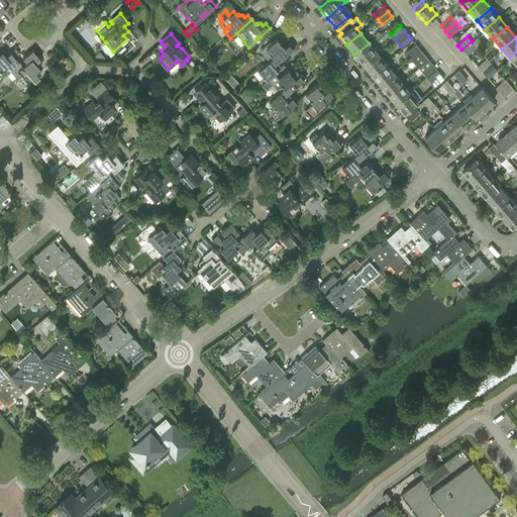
[(290,42),(284,47),(276,38),(272,42),(270,41),(264,46),(260,50),(269,61),(273,66),(275,65),(282,58),(285,55),(286,56),(295,47),(290,42)]
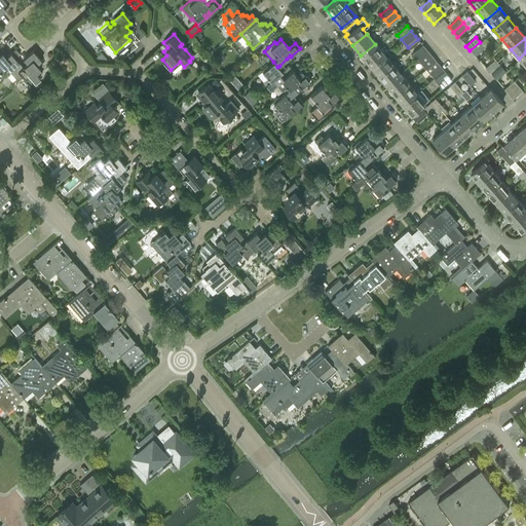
[(474,55),(484,47),(480,42),(470,50),(474,55)]
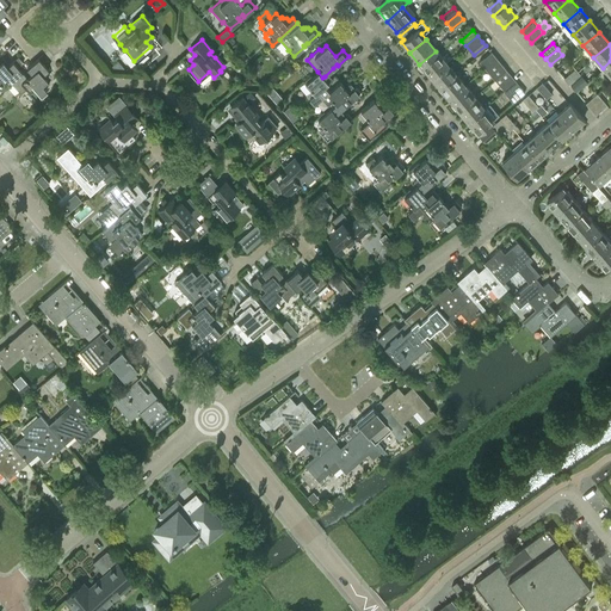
[(429,75),(445,62),(436,51),(419,65),(429,75)]
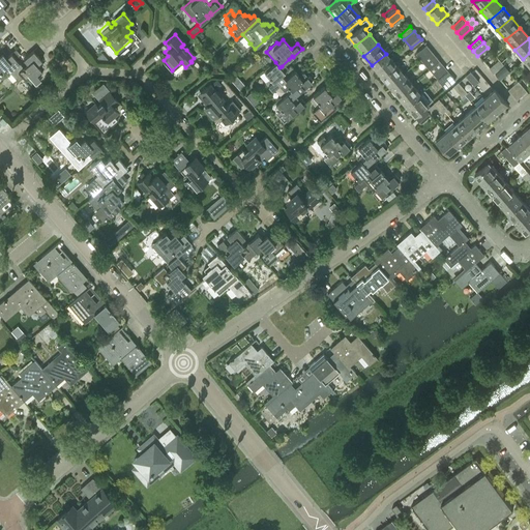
[(420,59),(431,51),(427,47),(416,55),(420,59)]
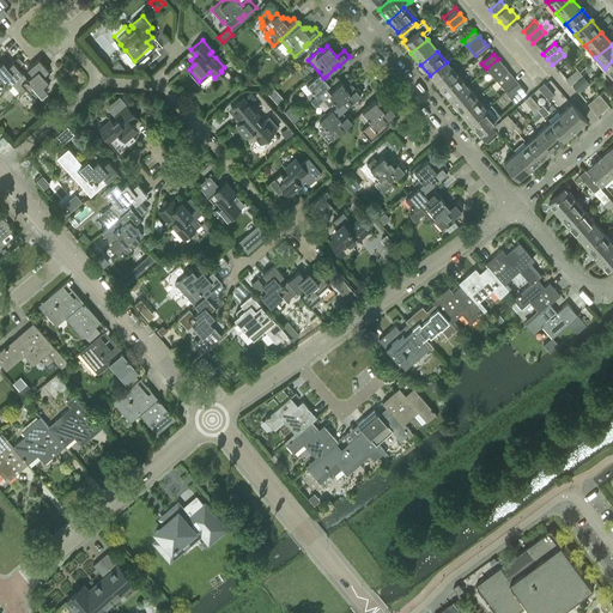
[(17,68),(23,64),(18,58),(6,67),(1,61),(0,62),(0,92),(6,87),(1,83),(6,78),(11,84),(22,74),(17,68)]
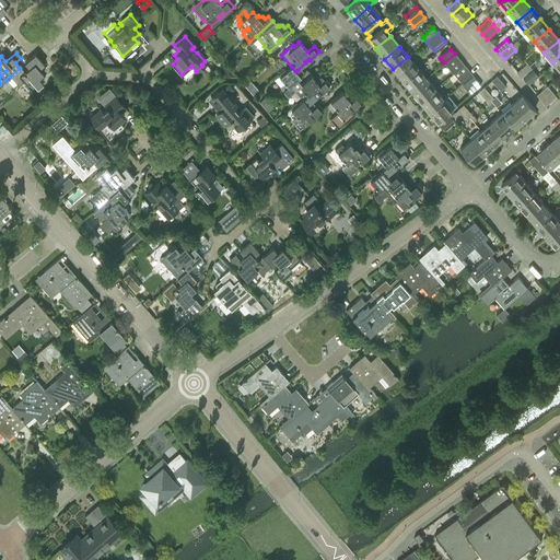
[(38,68),(43,65),(34,54),(24,62),(28,68),(24,72),(20,68),(10,77),(18,84),(22,81),(32,92),(43,83),(38,78),(43,73),(38,68)]
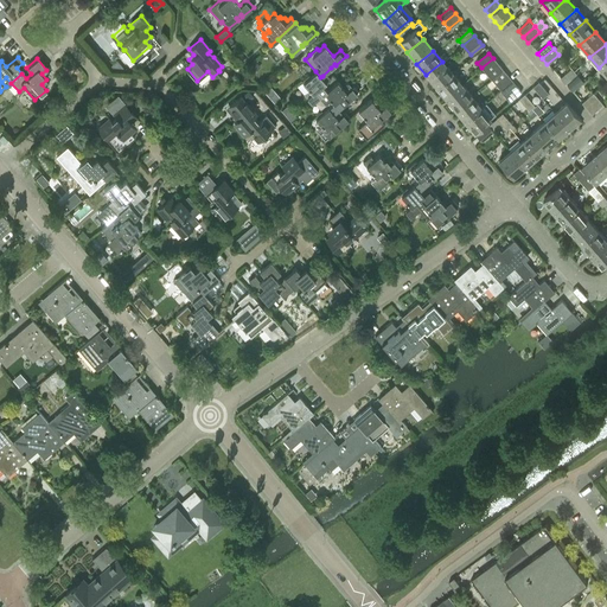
[(486,75),(498,65),(493,58),(481,68),(486,75)]
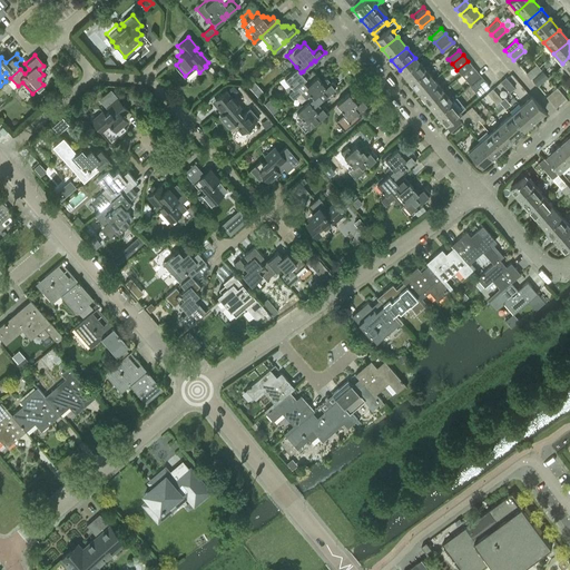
[(233,62),(236,67),(243,60),(238,57),(233,62)]
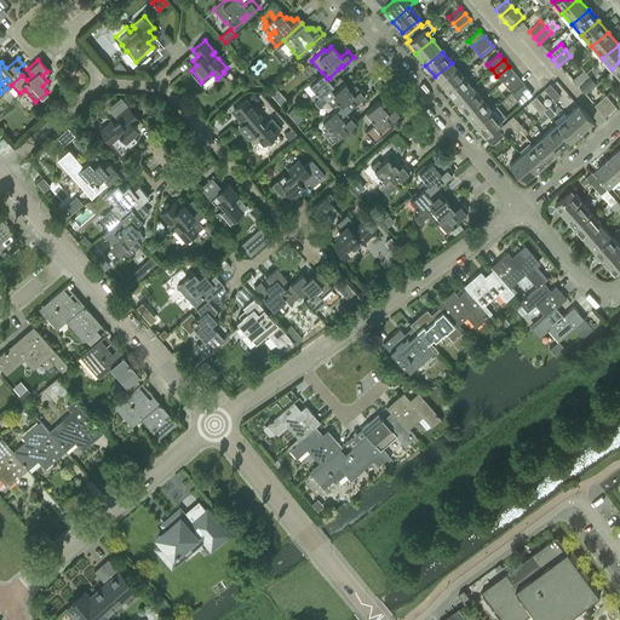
[(445,89),(461,75),(452,63),(435,76),(445,89)]
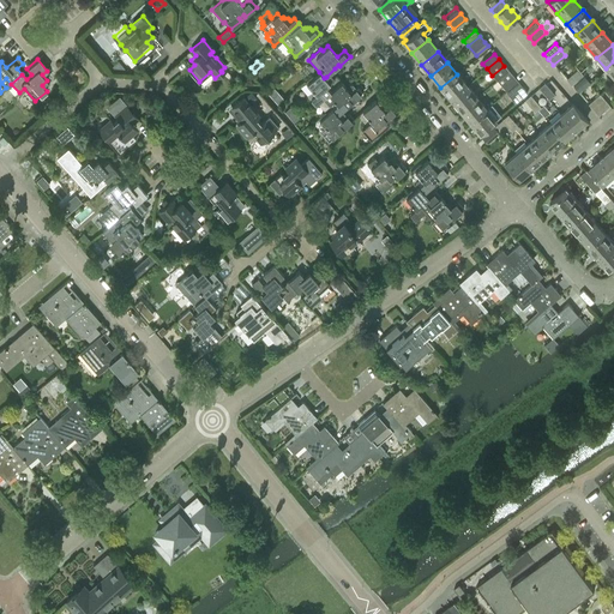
[(577,80),(582,76),(577,70),(571,74),(577,80)]
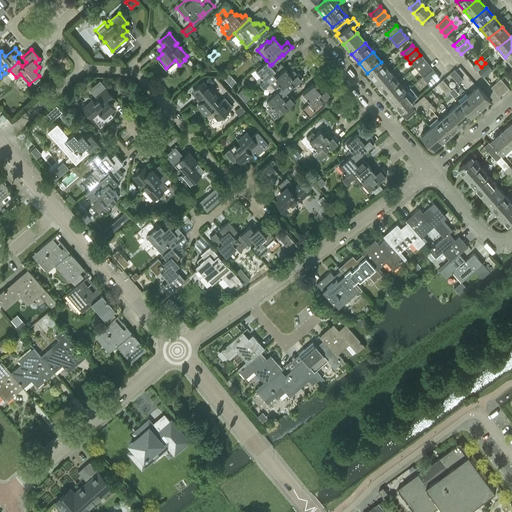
[(272,64),(270,65),(266,60),(261,64),(260,63),(254,68),(263,79),(259,83),(263,88),(269,82),(273,78),(284,68),(280,64),(277,66),(275,64),(274,64),(273,65),(272,64)]
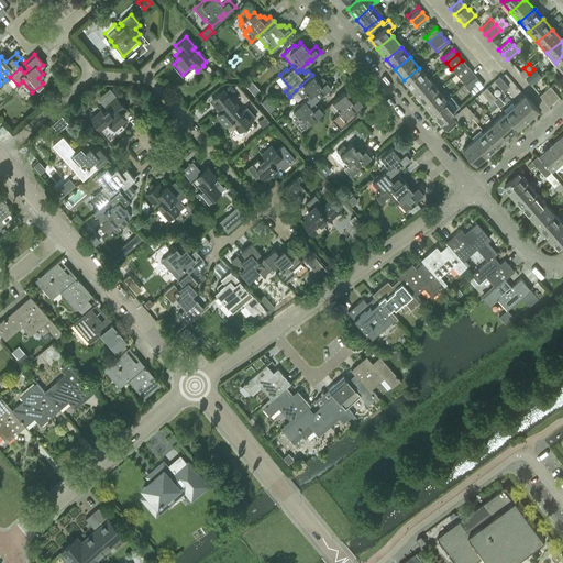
[(412,90),(428,78),(419,68),(404,80),(412,90)]
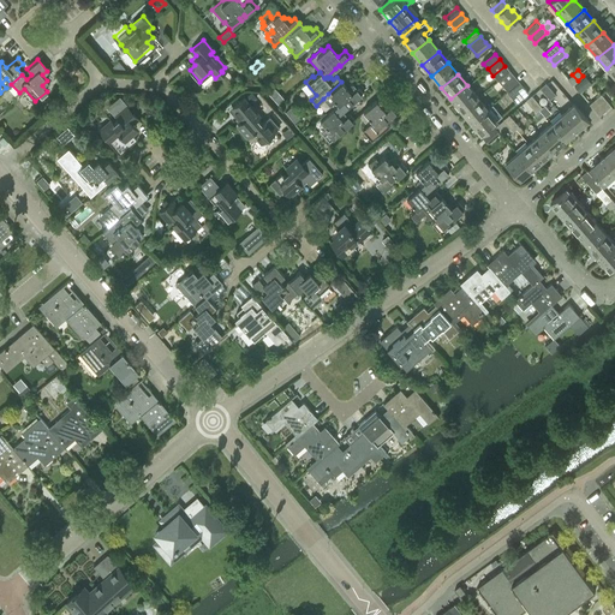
[(572,85),(578,81),(572,75),(566,79),(572,85)]
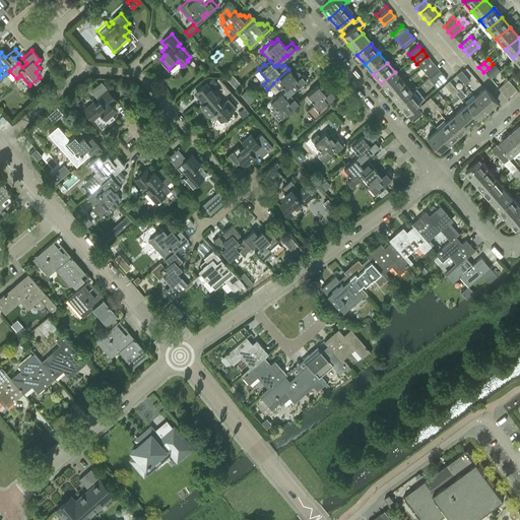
[(429,78),(439,70),(435,65),(425,73),(429,78)]
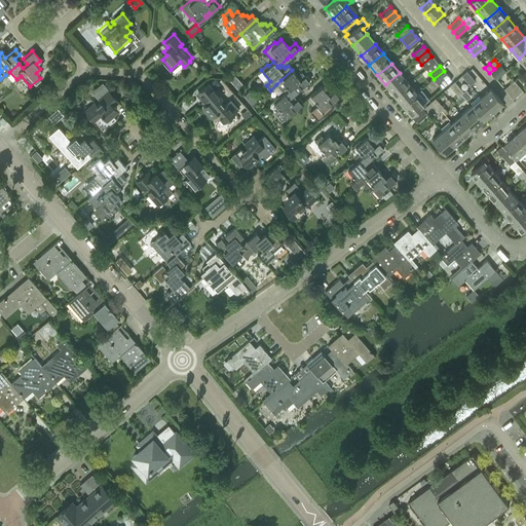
[(491,74),(495,79),(505,71),(501,66),(491,74)]
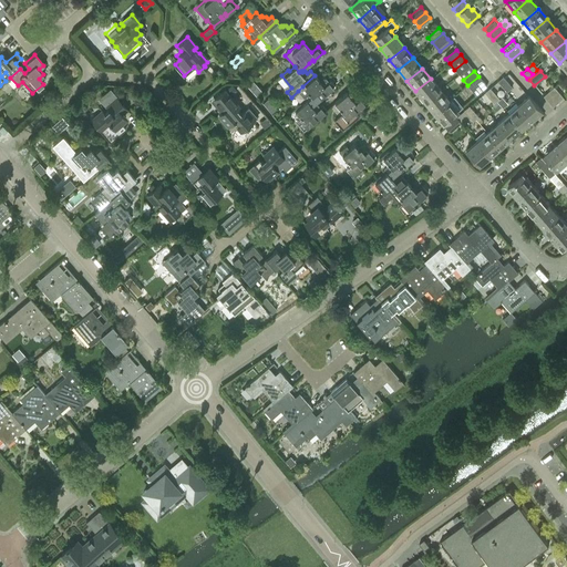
[(321,79),(319,81),(315,75),(302,86),(298,91),(307,100),(306,101),(311,106),(311,105),(320,98),(323,94),(325,94),(334,86),(329,81),(328,82),(325,80),(322,80),(321,80),(321,79)]
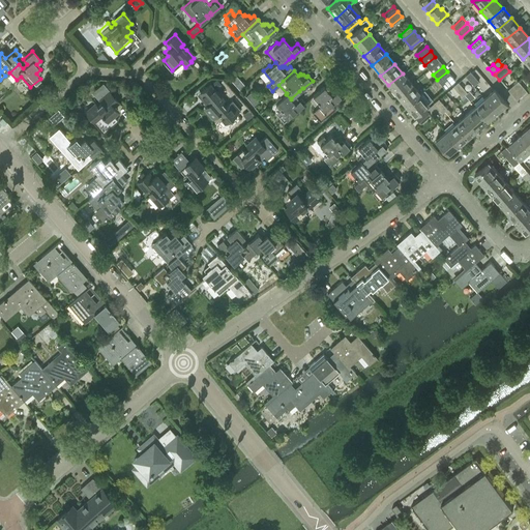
[(441,84),(451,77),(447,71),(437,80),(441,84)]
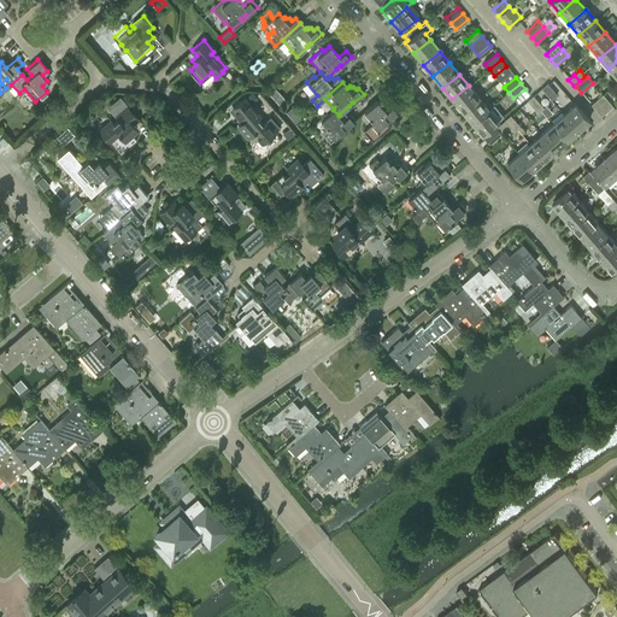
[(551,100),(557,95),(547,83),(541,89),(551,100)]
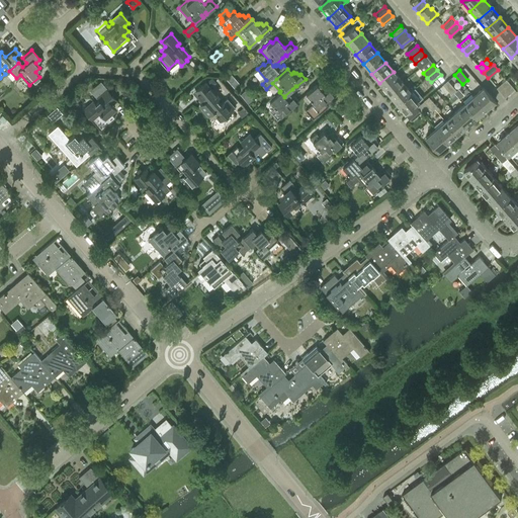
[(387,93),(402,82),(394,72),(379,83),(387,93)]
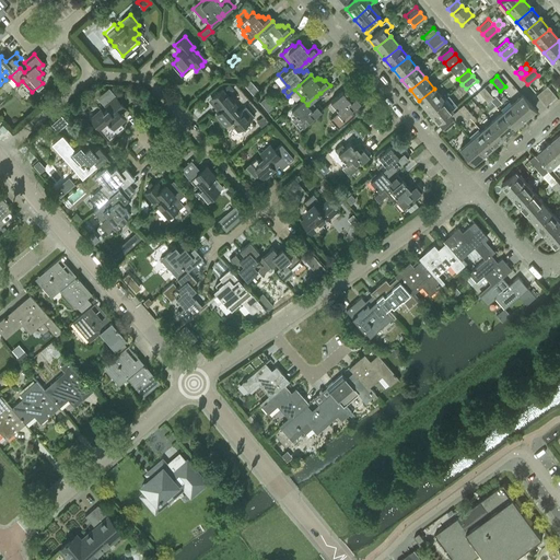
[(550,101),(556,96),(546,86),(541,90),(550,101)]
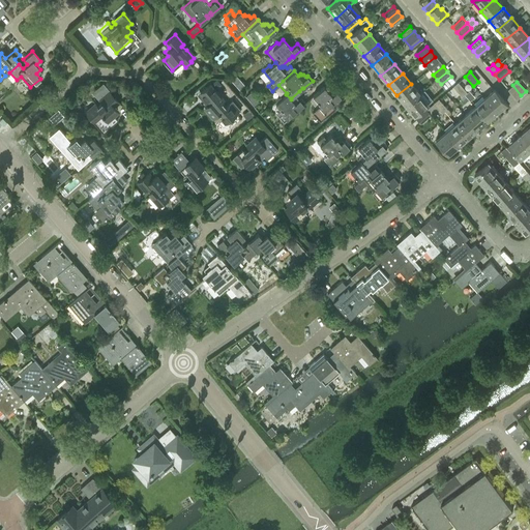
[(457,92),(462,87),(458,83),(452,87),(457,92)]
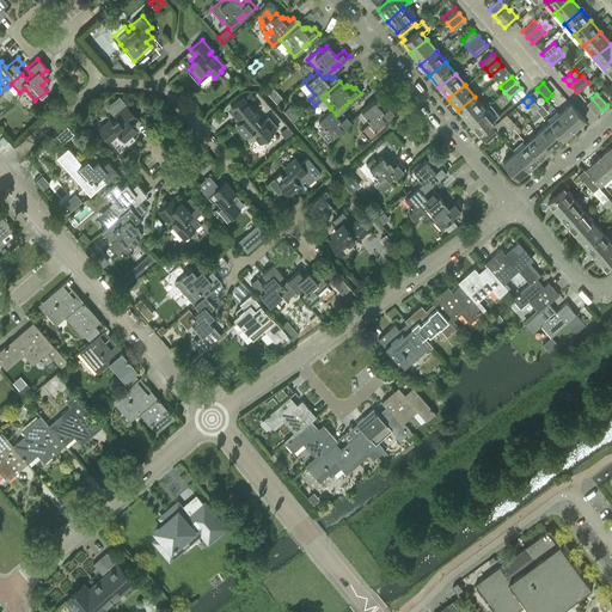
[(135,127),(130,122),(136,117),(118,97),(108,105),(118,117),(111,123),(110,122),(101,130),(104,134),(103,135),(108,141),(114,147),(116,145),(121,150),(128,142),(134,138),(129,132),(135,127)]
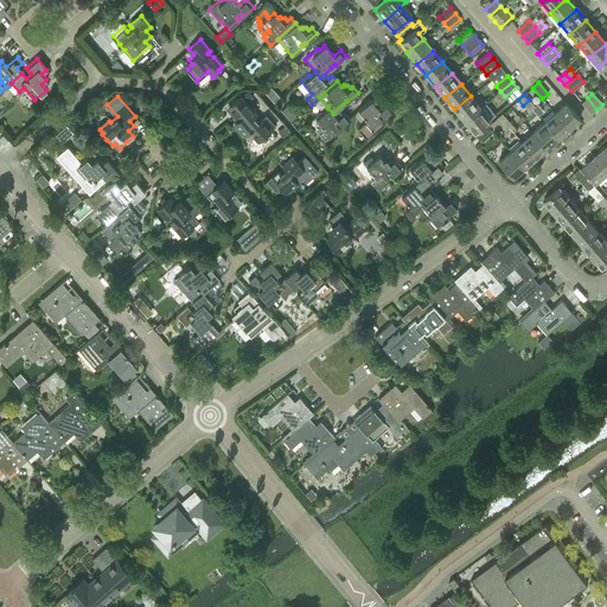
[(256,115),(247,103),(241,96),(228,107),(240,120),(234,123),(248,140),(254,134),(259,140),(264,135),(274,126),(266,115),(259,122),(254,117),(256,115)]
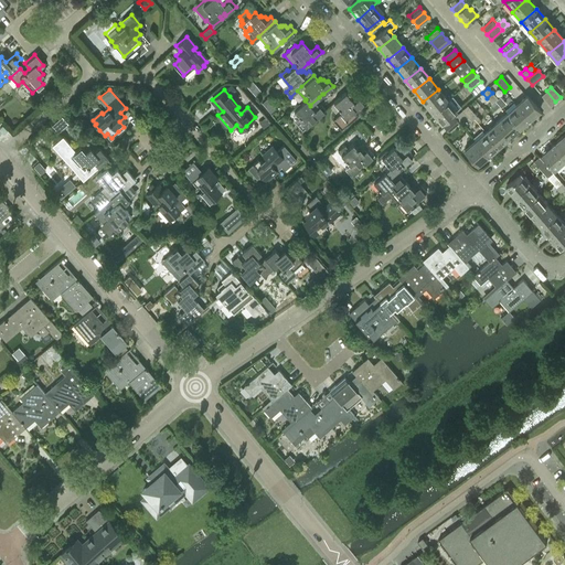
[(432,113),(447,99),(438,89),(423,102),(432,113)]
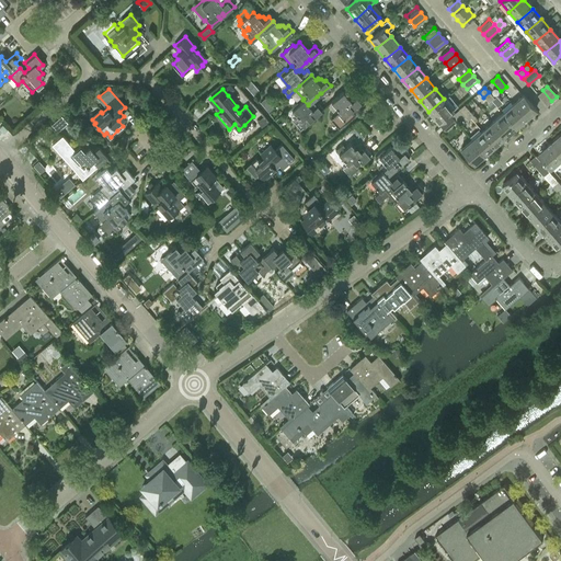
[(546,106),(551,101),(542,90),(537,95),(546,106)]
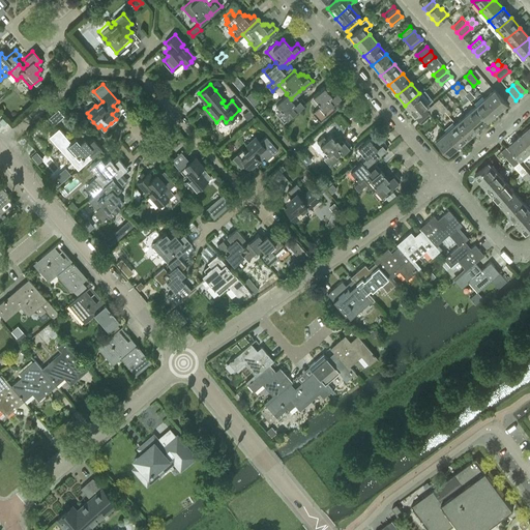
[(330,89),(328,91),(324,86),(313,96),(321,106),(312,113),(319,122),(334,109),(330,104),(332,102),(333,104),(343,95),(337,90),(334,93),(330,89)]
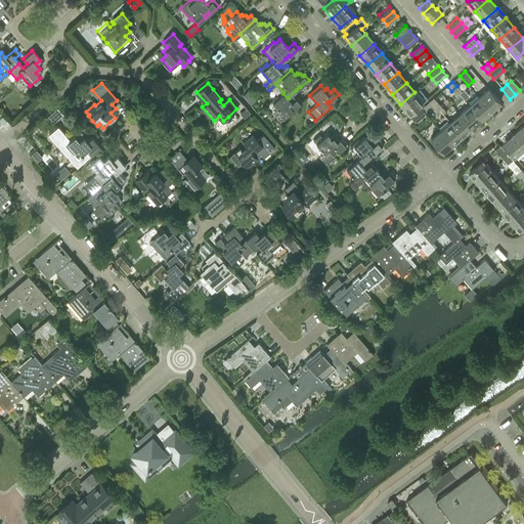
[(455,95),(461,91),(456,86),(451,91),(455,95)]
